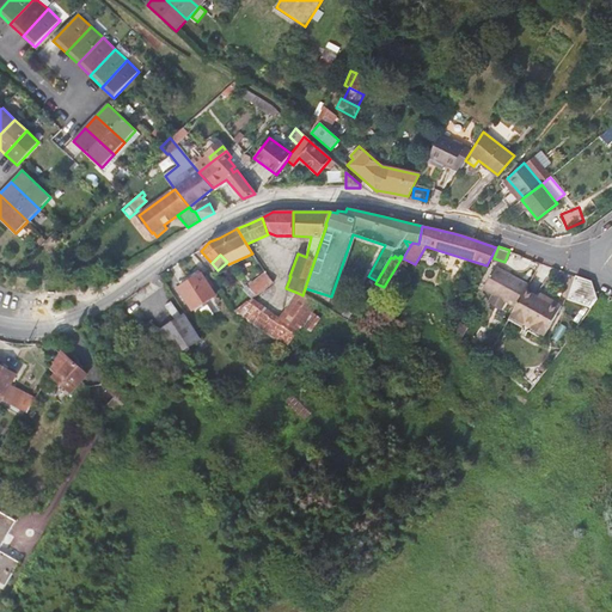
[(496,267),(494,269),(508,276),(510,274),(496,267)]
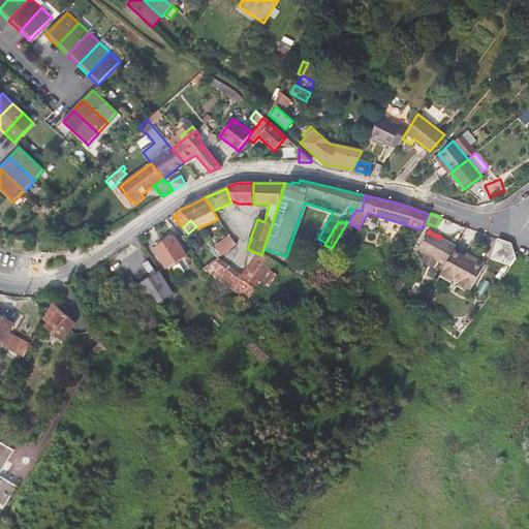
[(427,232),(418,249),(428,254),(427,256),(428,263),(435,267),(438,259),(446,263),(454,249),(457,245),(441,237),(439,239),(427,232)]
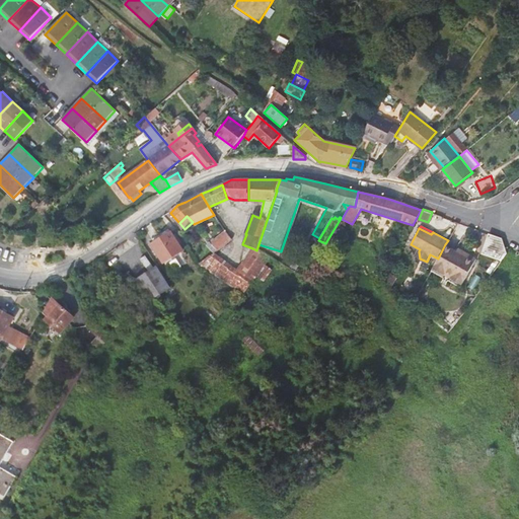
[(163,261),(182,248),(174,236),(171,230),(152,242),(163,261)]
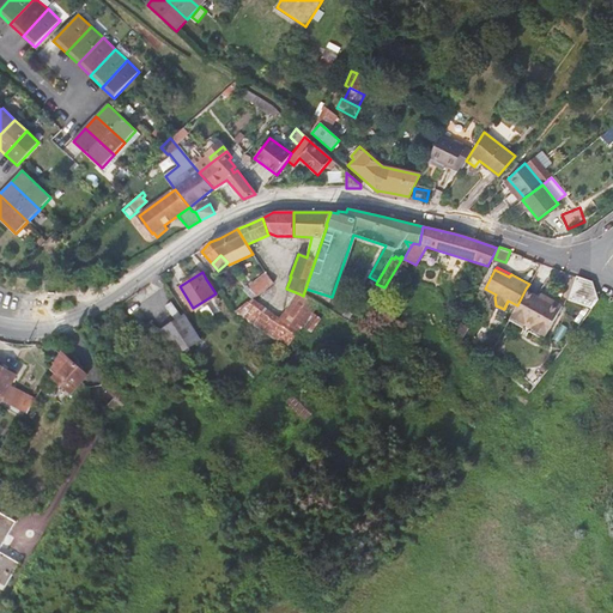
[(211,277),(206,279),(216,293),(219,290),(211,277)]
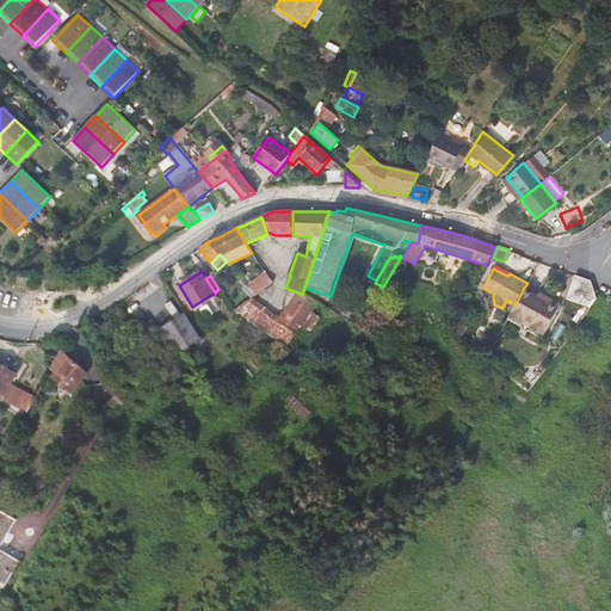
[(248,285),(242,290),(251,301),(253,298),(271,284),(266,276),(250,288),(248,285)]
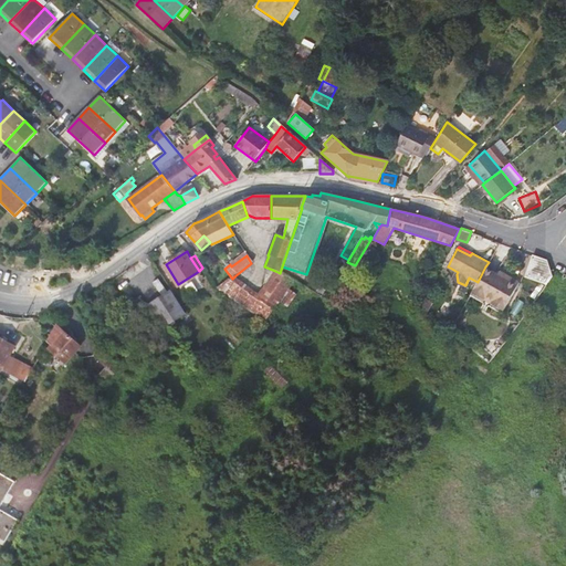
[(532,255),(526,276),(545,284),(551,276),(546,260),(532,255)]
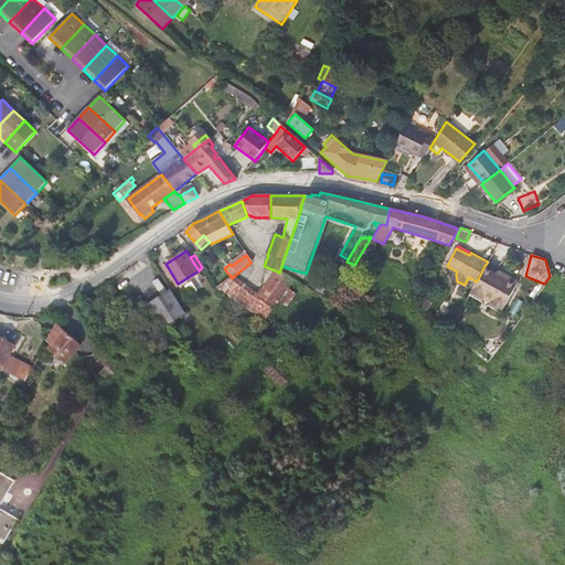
[(336,264),(322,290),(326,292),(328,290),(336,278),(342,268),(336,264)]
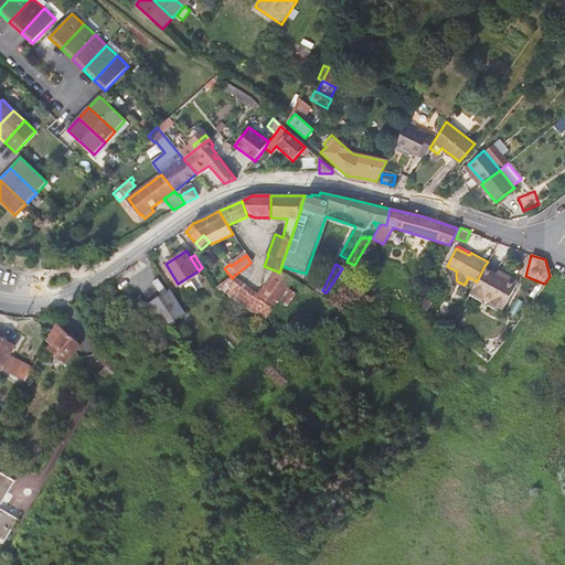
[(520,279),(510,274),(508,278),(498,273),(484,266),(477,281),(475,286),(507,305),(520,279)]
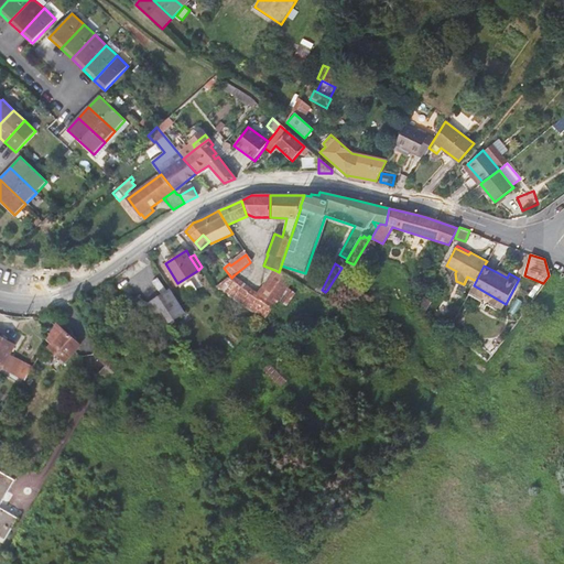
[(499,268),(497,272),(507,278),(509,273),(499,268)]
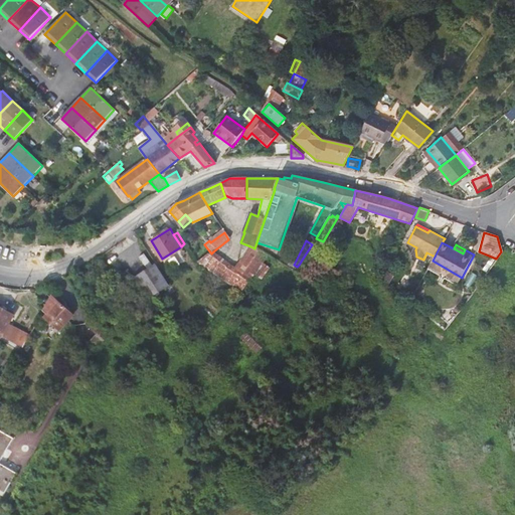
[(254,248),(250,246),(237,264),(213,251),(211,253),(198,263),(241,293),(273,260),(254,248)]
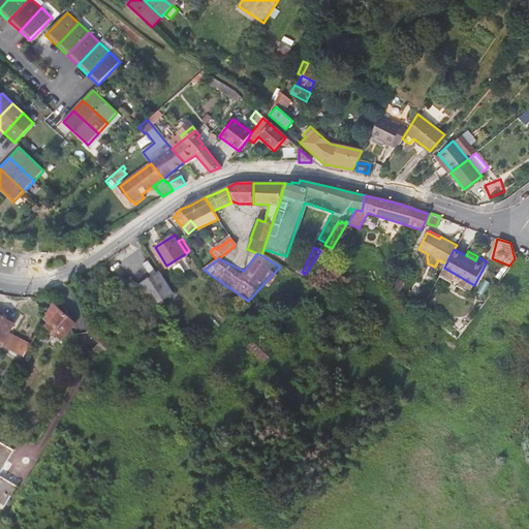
[(315,277),(322,265),(314,260),(307,272),(315,277)]
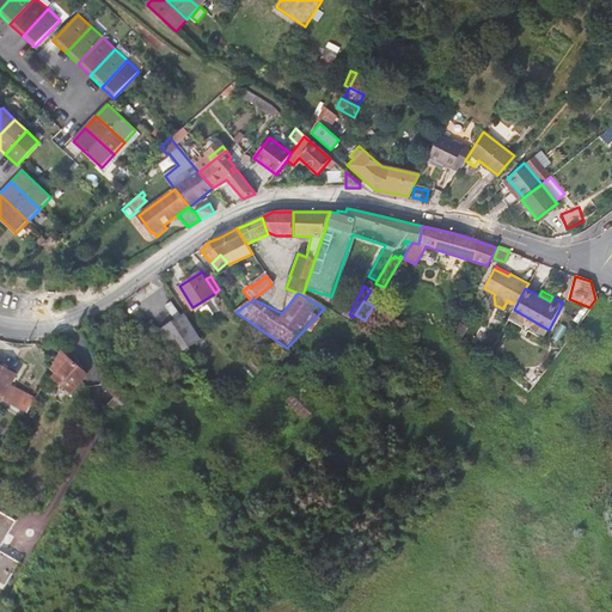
[(546,334),(549,330),(514,310),(512,314),(546,334)]
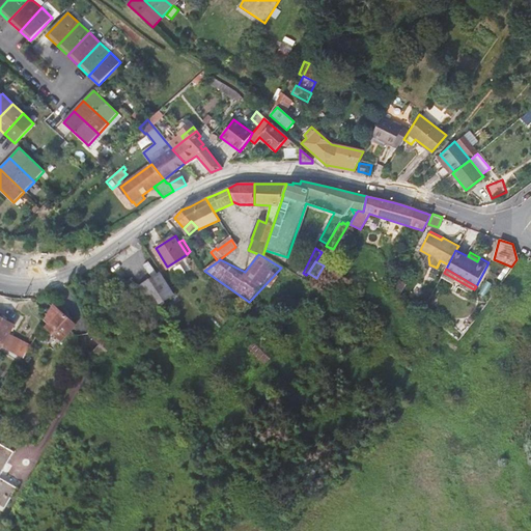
[(171,291),(158,270),(135,283),(138,289),(150,304),(171,291)]
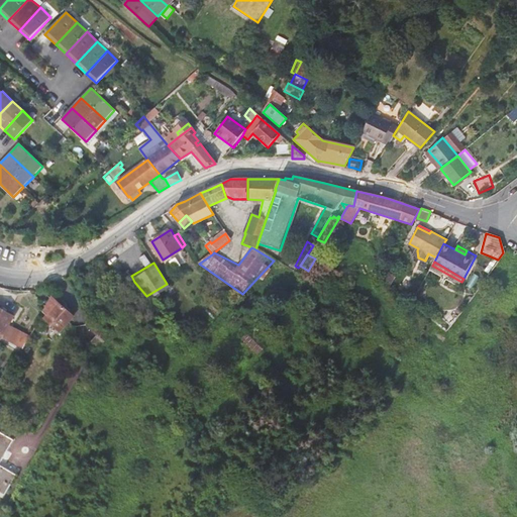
[(123,269),(108,279),(110,281),(117,292),(134,282),(123,269)]
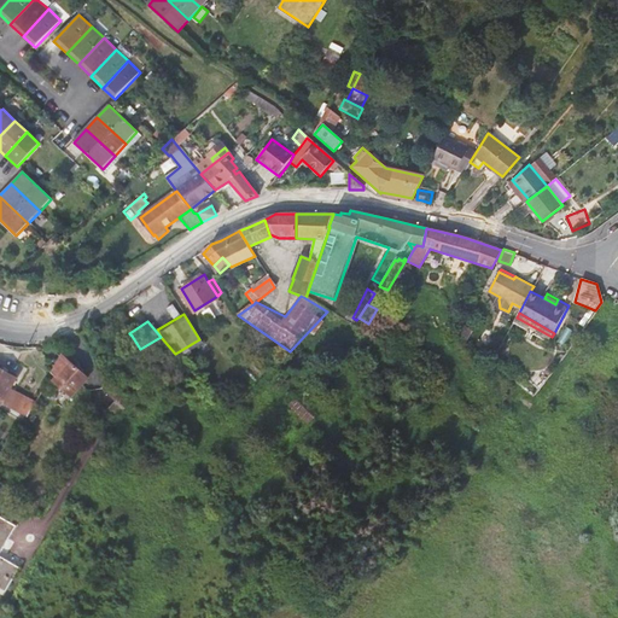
[(467,339),(471,332),(460,326),(456,333),(467,339)]
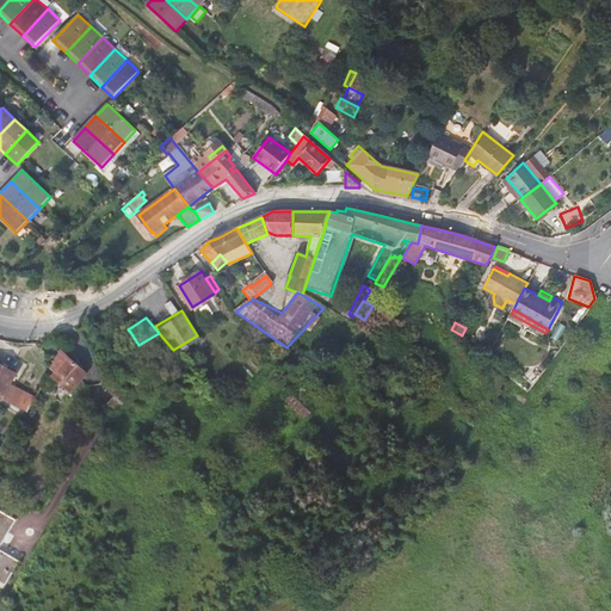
[(128,329),(124,323),(111,332),(118,340),(130,332),(128,329)]
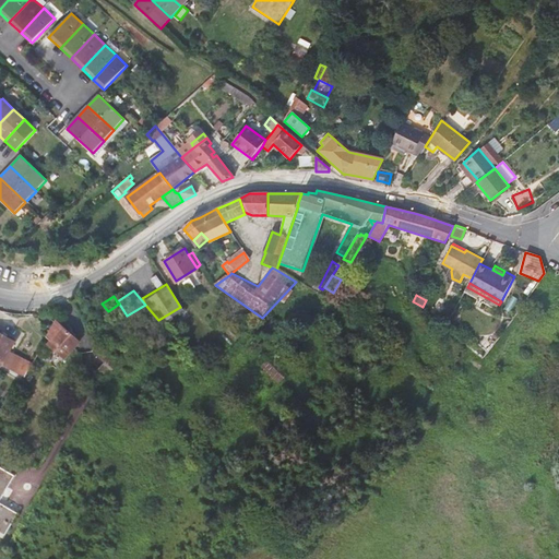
[(158,320),(145,305),(127,316),(134,324),(107,352),(120,368),(115,373),(119,378),(128,370),(129,371),(146,354),(139,347),(157,329),(168,342),(169,341),(177,348),(181,345),(162,323),(158,320)]
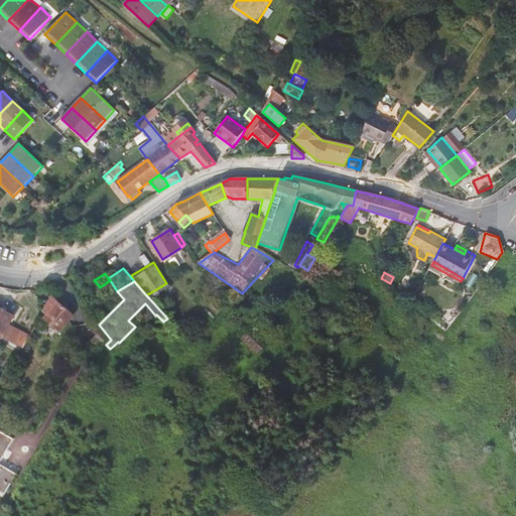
[(47,314),(44,317),(59,331),(73,316),(68,311),(70,309),(66,304),(62,307),(49,295),(48,296),(42,309),(47,314)]
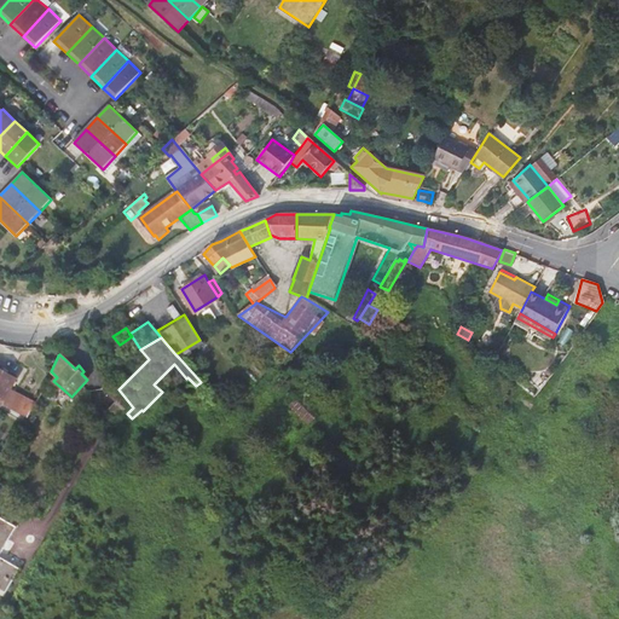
[(0,404),(1,405),(10,391),(16,380),(0,370),(0,404)]
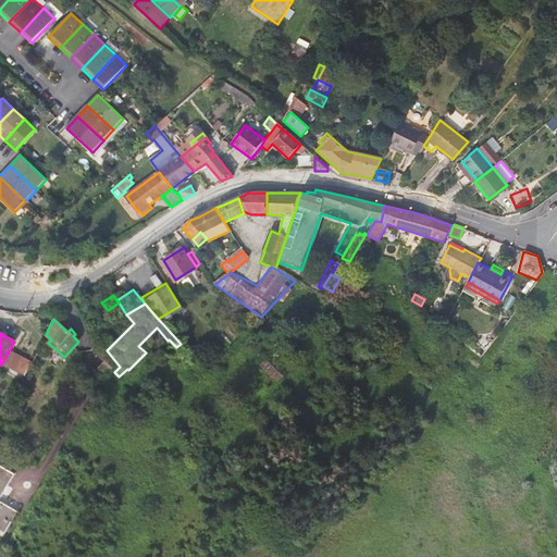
[(29,362),(34,366),(46,345),(40,342),(29,362)]
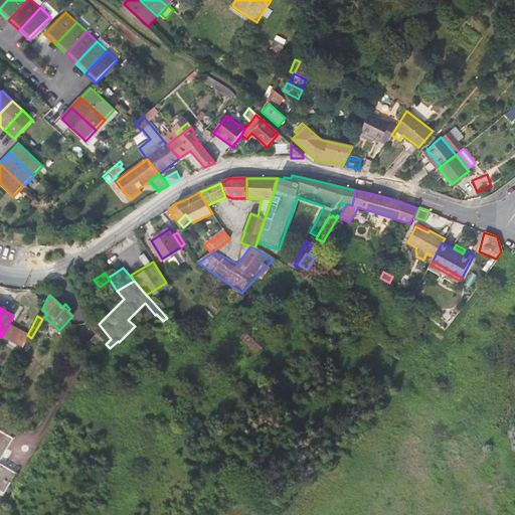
[(99,324),(92,317),(87,324),(97,335),(88,344),(97,353),(106,344),(111,339),(99,324)]
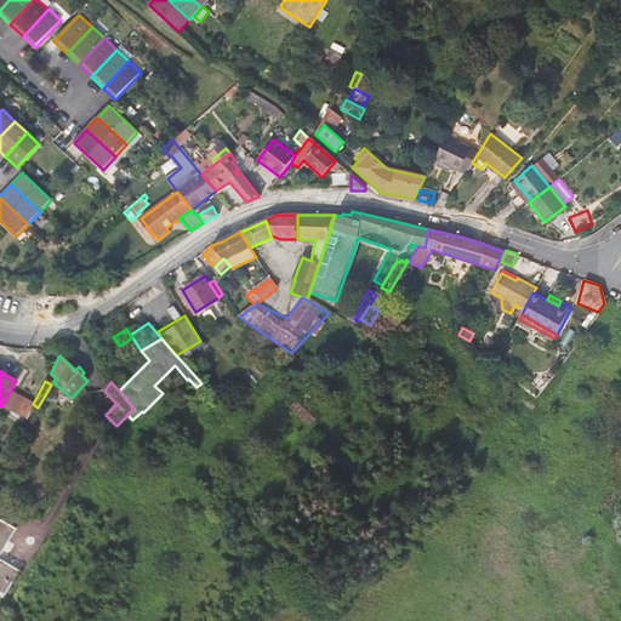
[(24,420),(33,404),(10,392),(1,406),(24,420)]
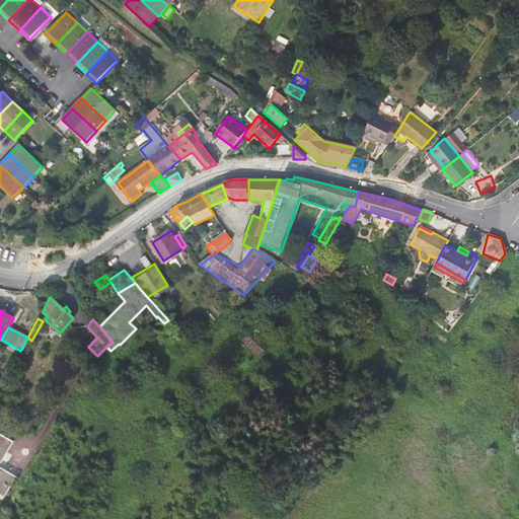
[(263,354),(268,342),(250,335),(246,347),(263,354)]
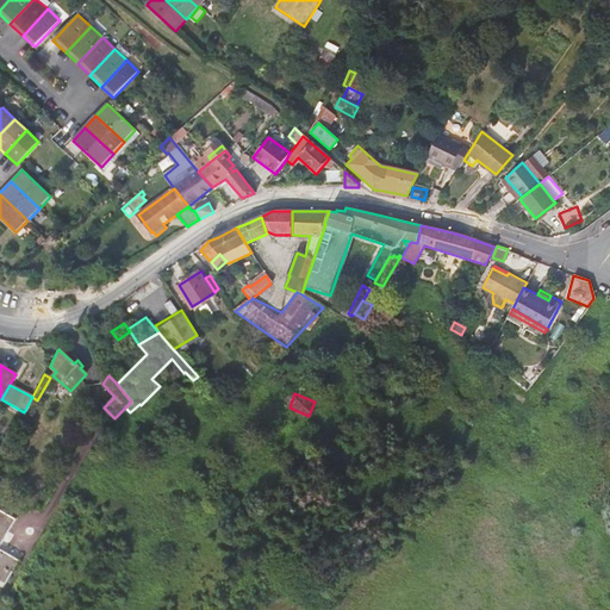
[(38,400),(37,400),(32,397),(24,412),(18,423),(23,425),(38,400)]
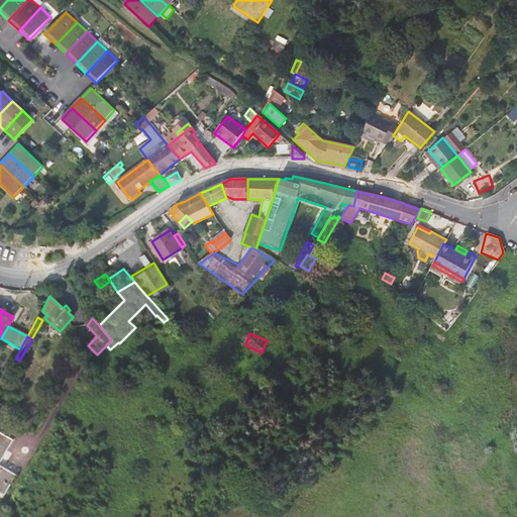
[(103,371),(96,379),(108,389),(115,381),(103,371)]
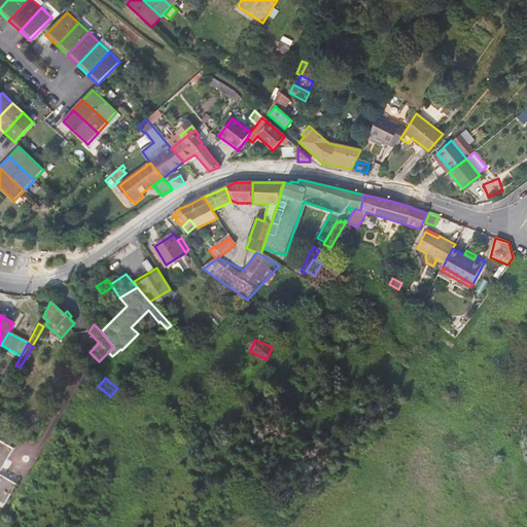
[(0,500),(1,498),(6,500),(16,481),(0,471),(0,468),(12,447),(0,440),(0,500)]
